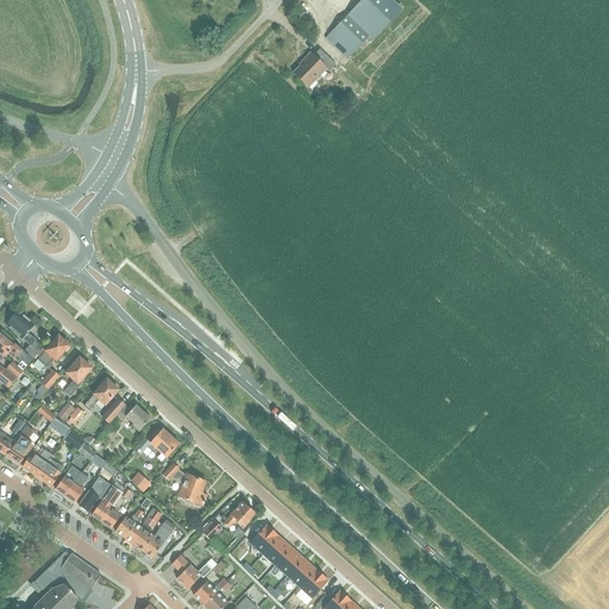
[(363,50),(372,41),(374,42),(402,11),(390,0),(363,0),(325,38),(347,60),(359,46),(363,50)]
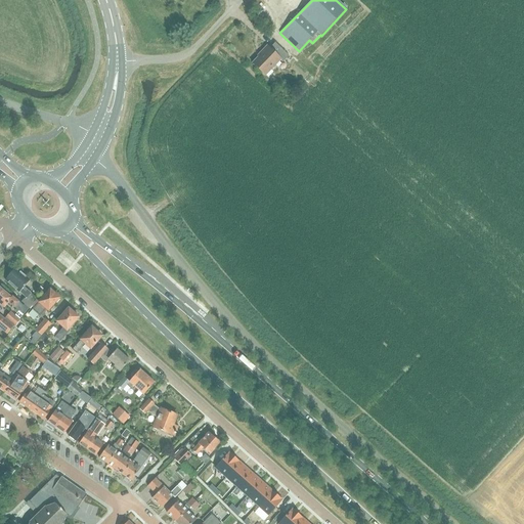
[(289,56),(275,43),(269,49),(267,46),(261,53),(262,54),(253,63),(265,76),(280,60),(282,62),(289,56)]
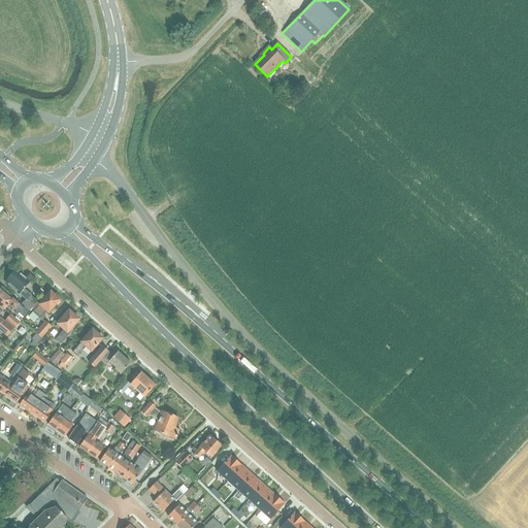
[(10,277),(5,283),(9,286),(9,287),(17,293),(17,292),(26,300),(22,304),(30,311),(38,303),(31,296),(25,290),(29,285),(14,271),(14,272),(12,272),(10,275),(10,277)]
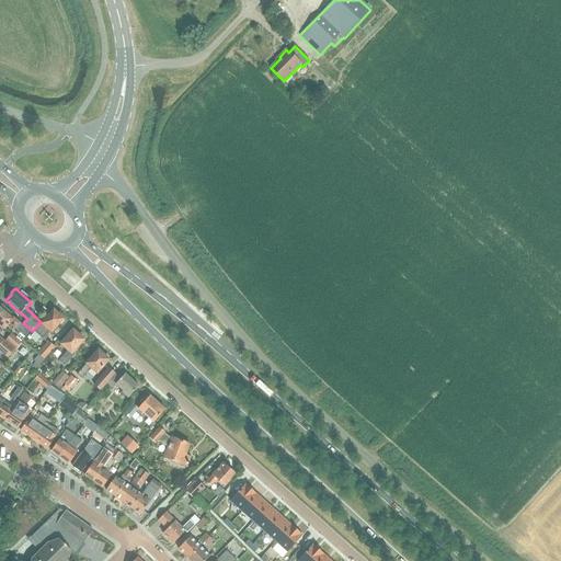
[(0,325),(4,329),(9,323),(20,333),(25,328),(13,318),(12,319),(0,309),(0,325)]
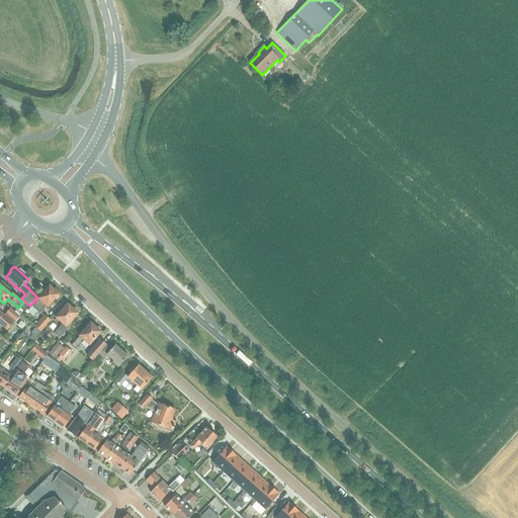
[(52,301),(59,294),(50,287),(31,307),(39,314),(47,307),(49,309),(54,304),(52,301)]
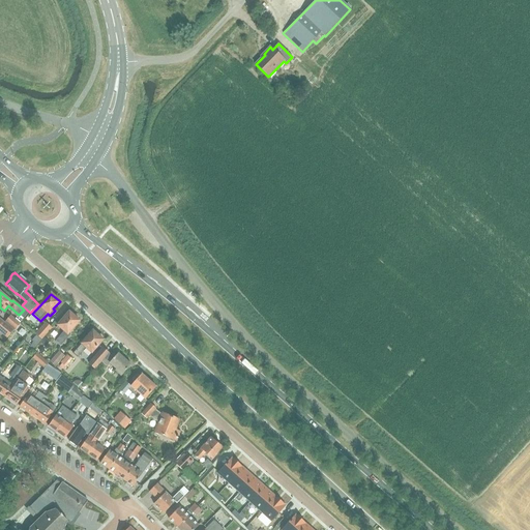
[(64,332),(55,342),(60,347),(69,336),(68,334),(80,322),(76,319),(76,317),(72,314),(70,314),(69,313),(58,326),(64,332)]
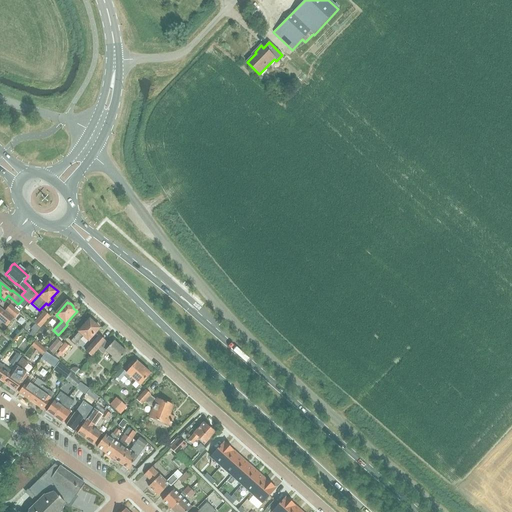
[(6,311),(14,319),(19,313),(10,306),(6,311)]
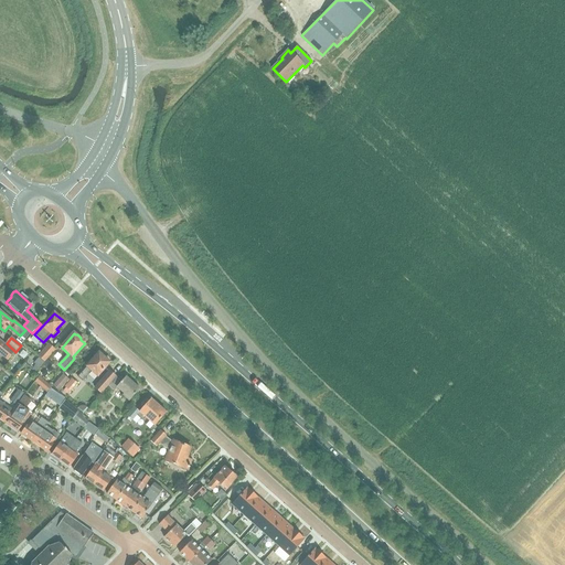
[(0,354),(7,361),(14,353),(0,340),(0,354)]
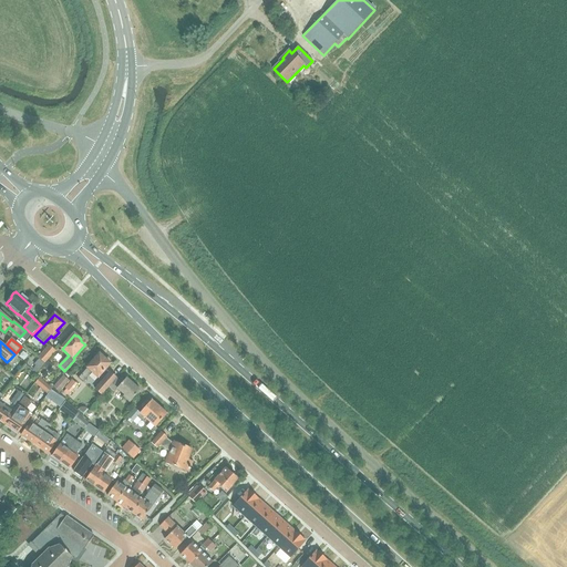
[(38,358),(39,359),(34,366),(35,367),(33,370),(37,373),(55,351),(49,346),(38,358)]
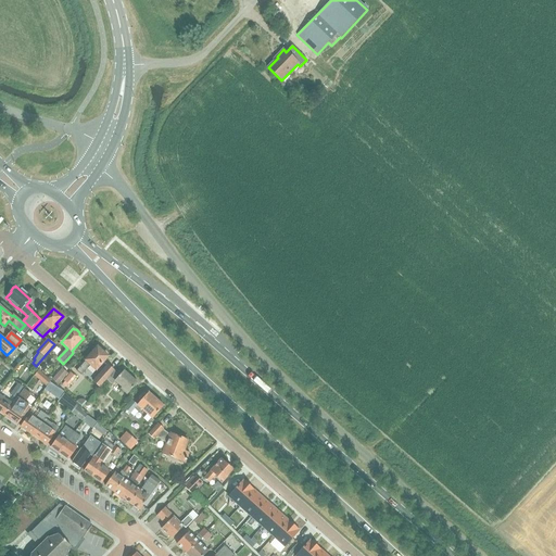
[(108,357),(98,348),(85,361),(86,361),(76,371),(80,376),(90,365),(96,370),(108,357)]
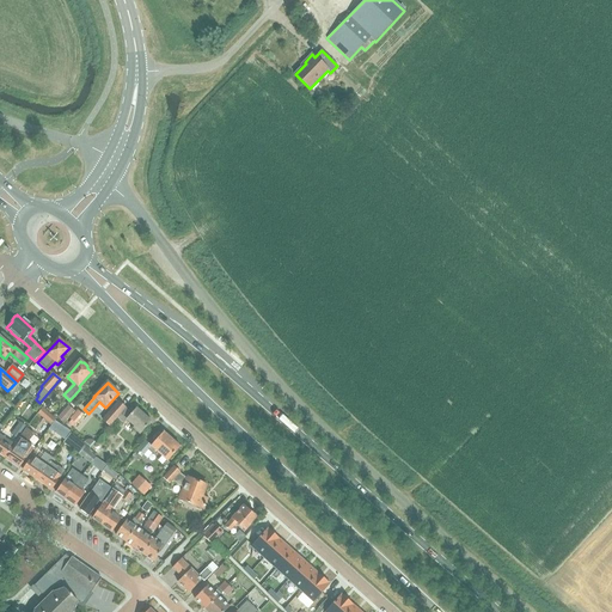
[(50,399),(57,392),(54,389),(47,396),(50,399)]
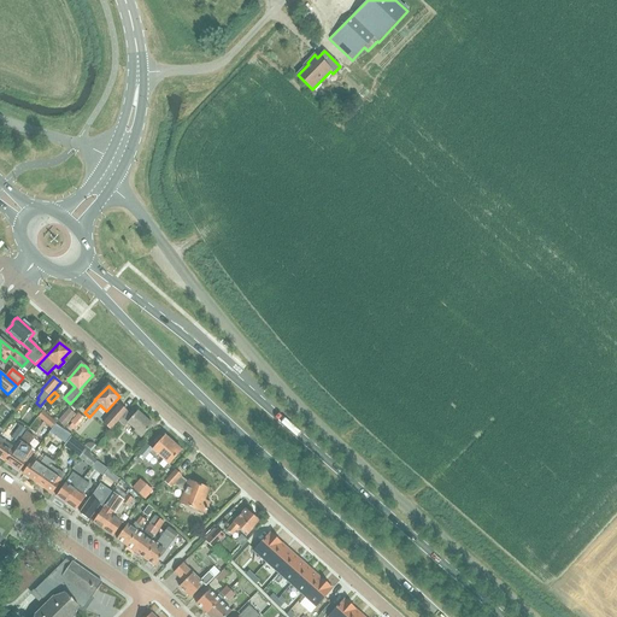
[(119,406),(104,423),(111,430),(118,422),(127,412),(119,406)]
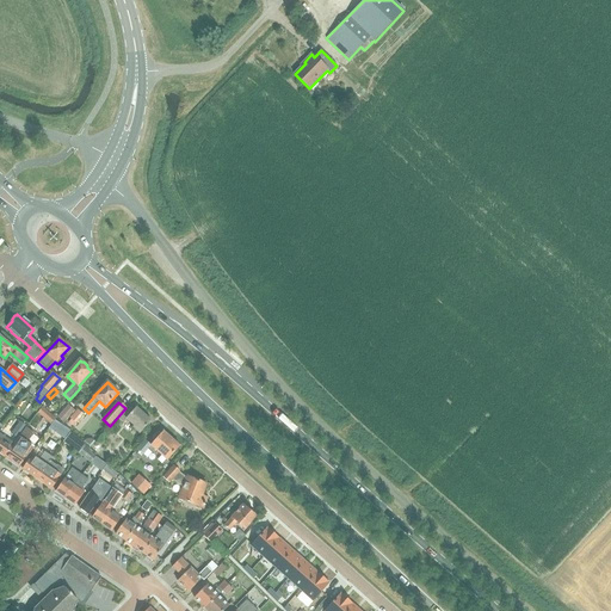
[(69,406),(57,418),(63,424),(75,411),(69,406)]
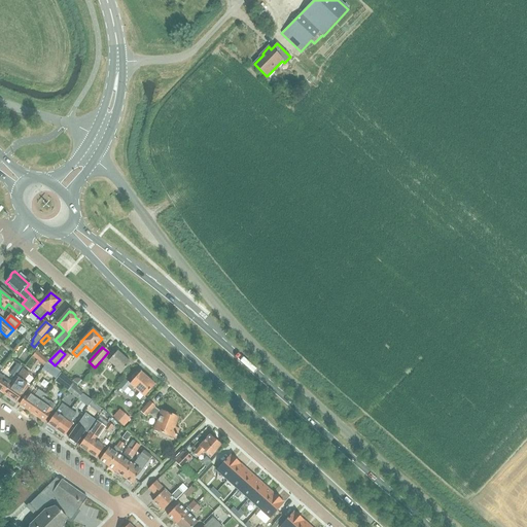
[(48,361),(37,351),(32,356),(43,366),(48,361)]
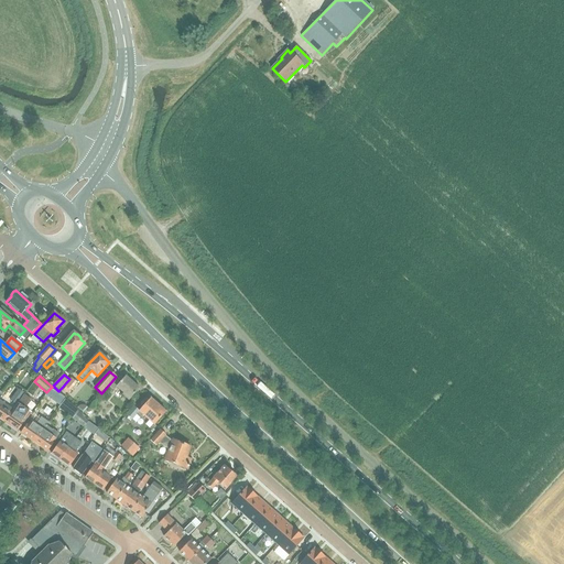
[(116,377),(108,386),(114,390),(116,388),(123,393),(122,394),(129,401),(139,389),(125,377),(120,381),(116,377)]
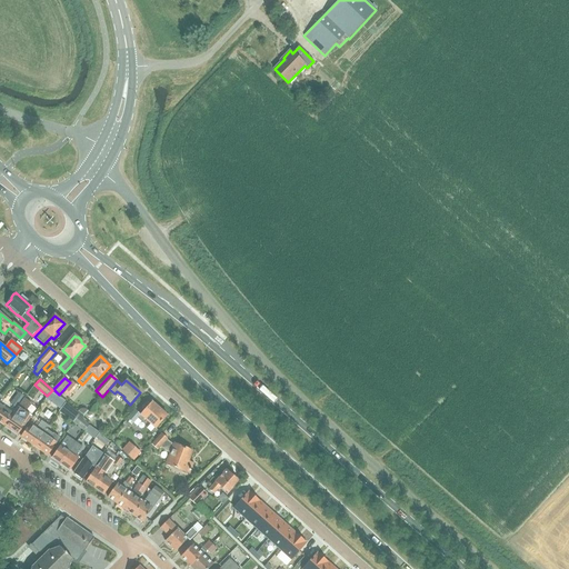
[(72,381),(66,389),(71,393),(78,386),(72,381)]
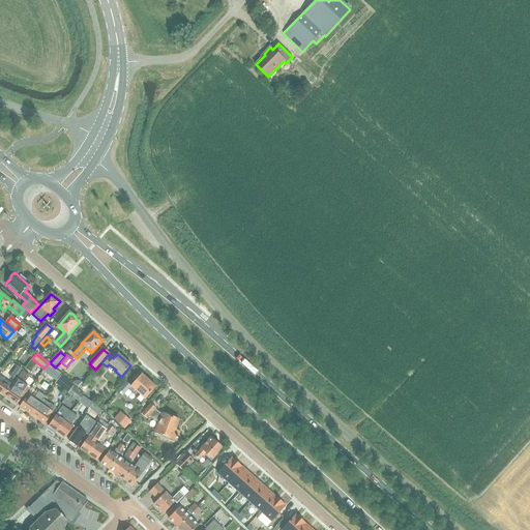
[(29,361),(22,364),(25,370),(32,366),(29,361)]
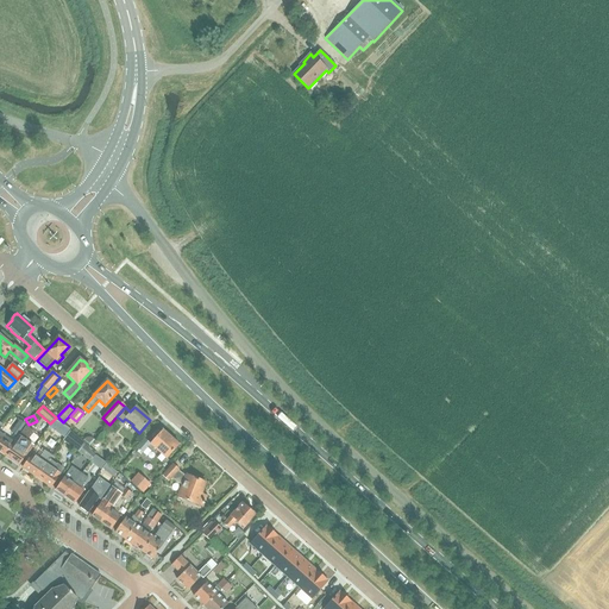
[(69,428),(58,419),(52,425),(64,434),(69,428)]
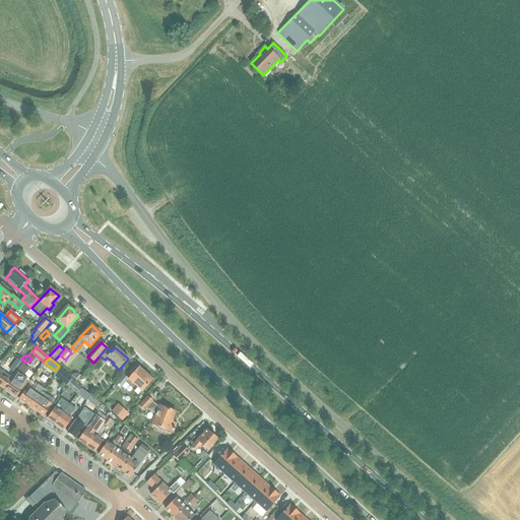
[(17,359),(9,370),(15,374),(22,363),(17,359)]
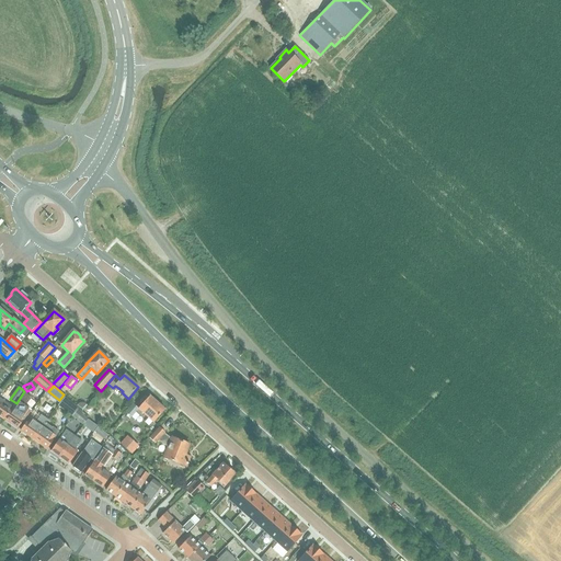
[(12,408),(4,420),(18,430),(32,409),(26,404),(31,398),(24,392),(13,408),(12,408)]
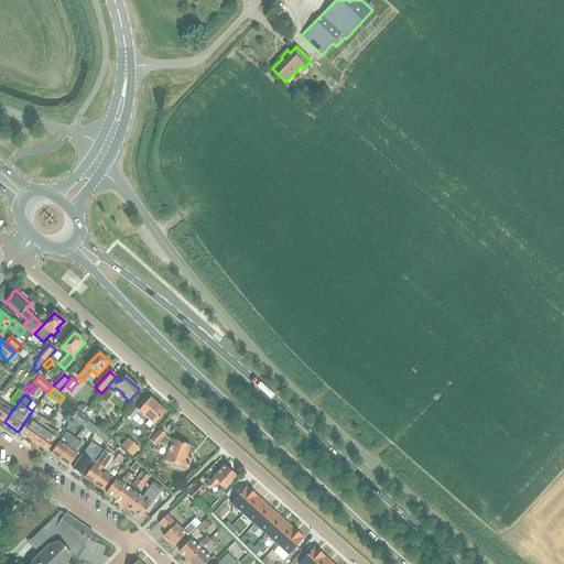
[(154,425),(165,413),(150,399),(139,411),(134,407),(126,416),(131,421),(137,415),(140,419),(143,415),(154,425)]
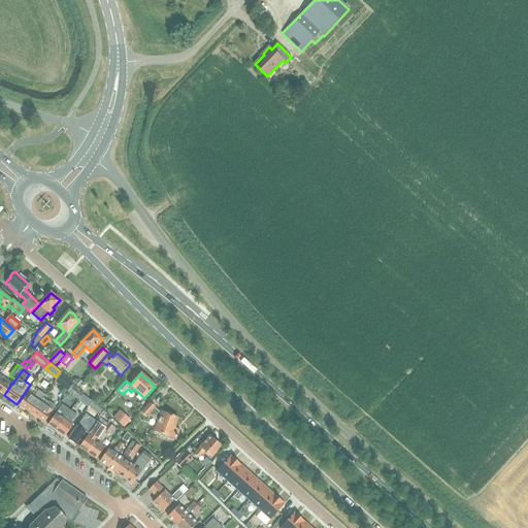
[(61,374),(56,382),(69,392),(70,390),(74,385),(71,383),(61,374)]
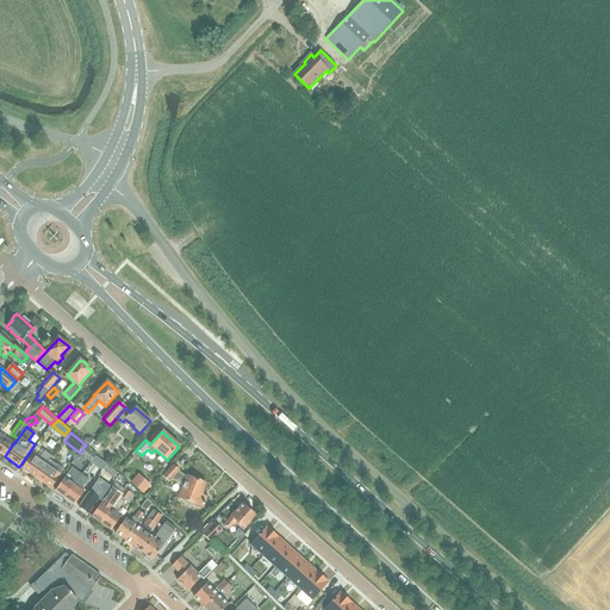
[(0,453),(5,456),(13,443),(0,434),(0,453)]
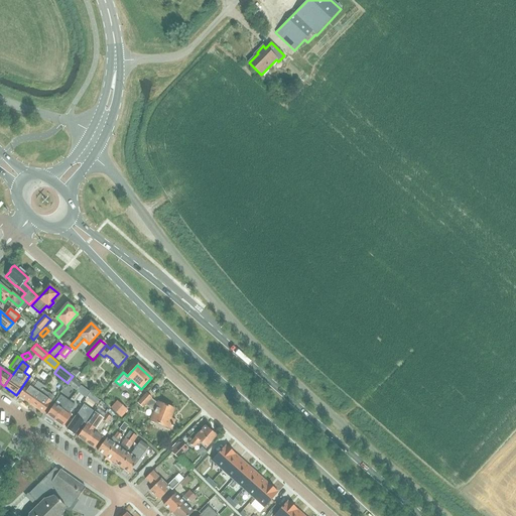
[(68,383),(77,391),(82,386),(81,385),(72,378),(69,381),(68,383)]
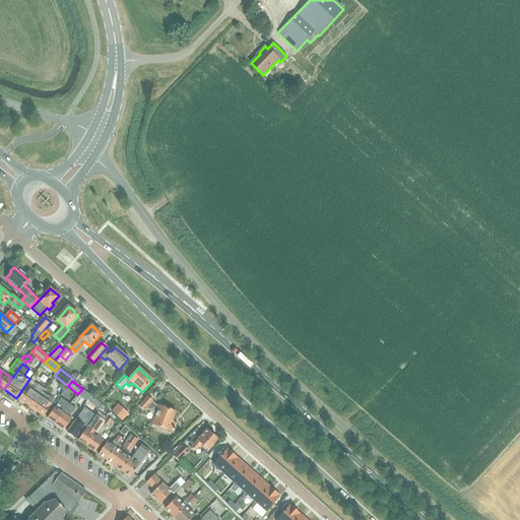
[(27,387),(19,399),(31,408),(43,392),(45,389),(39,385),(38,386),(34,392),(27,387)]
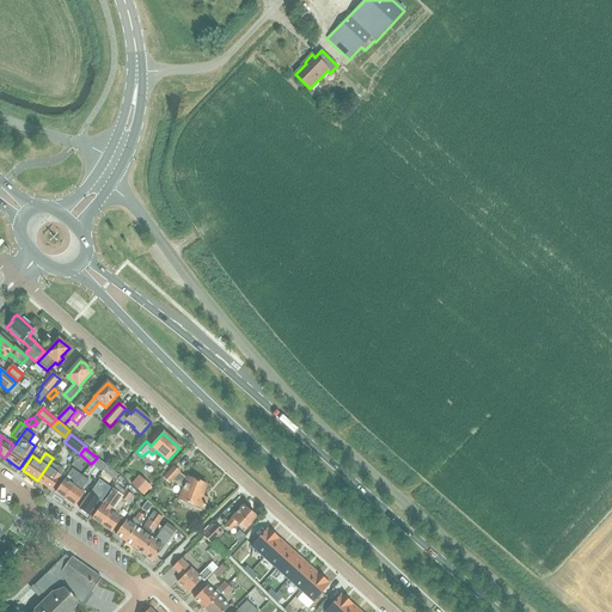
[(103,472),(103,471),(108,466),(97,458),(91,464),(103,472)]
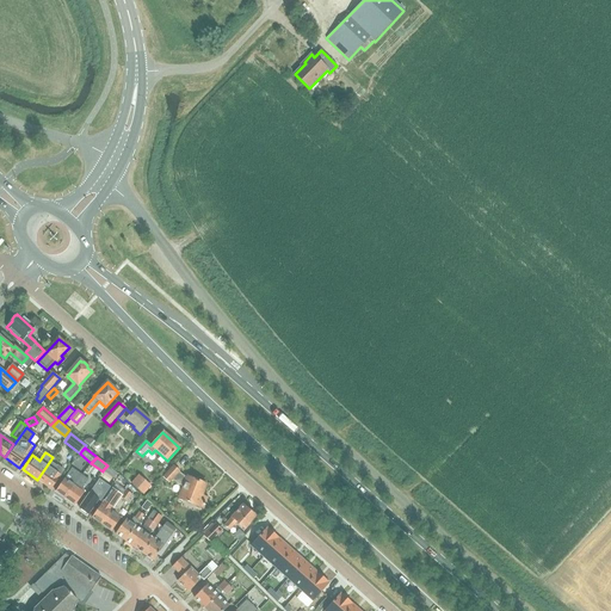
[(57,466),(50,461),(37,480),(51,489),(61,476),(53,471),(57,466)]
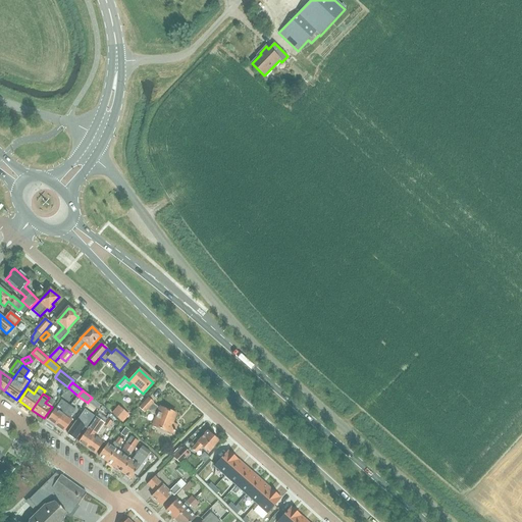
[(71,397),(68,405),(77,408),(81,399),(71,397)]
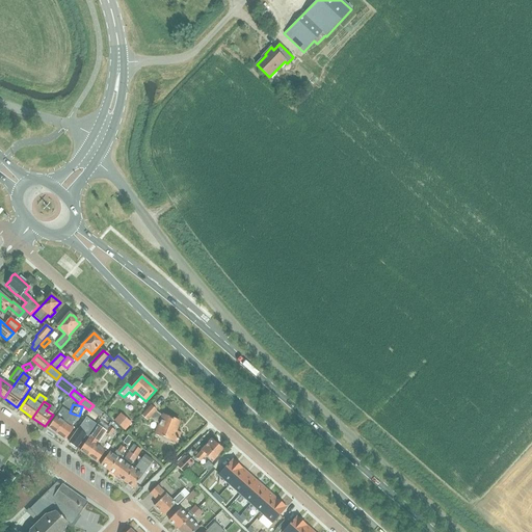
[(103,413),(94,405),(89,409),(100,418),(103,413)]
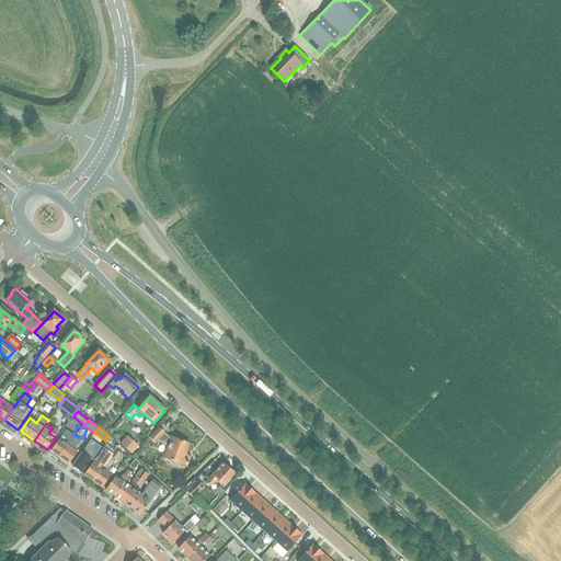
[(160,439),(169,447),(164,458),(185,467),(190,457),(185,456),(190,445),(172,438),(172,439),(165,434),(165,433),(160,427),(151,438),(157,443),(160,439)]
